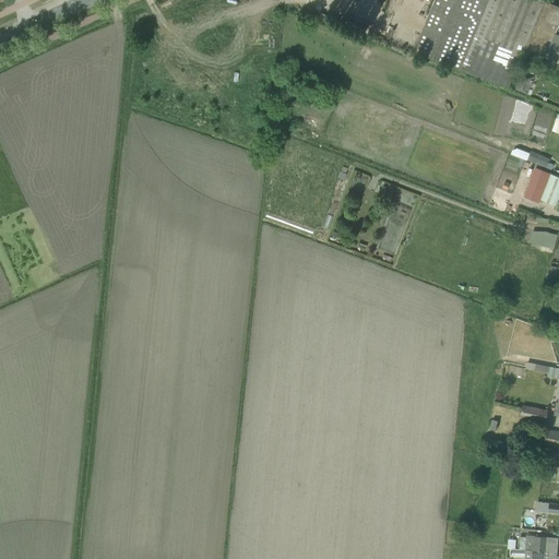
[(433,0),(415,50),(462,69),(489,0),(433,0)]
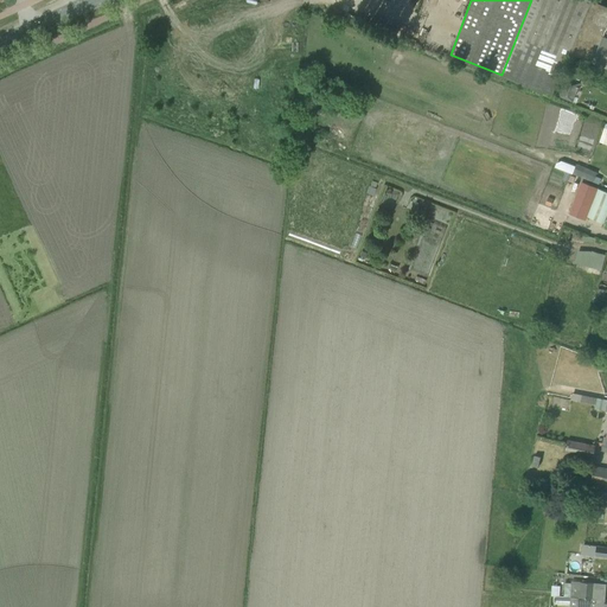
[(531,0),(502,75),(551,94),(569,51),(594,62),(604,37),(606,27),(606,7),(590,1),(590,0),(531,0)]
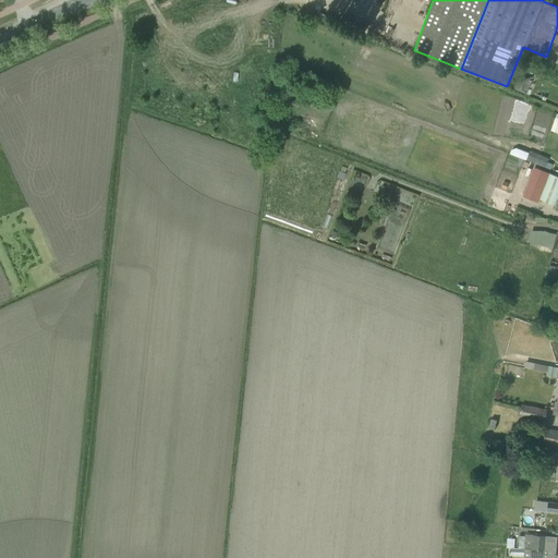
[(557,35),(555,34),(546,57),(557,61),(557,35)]
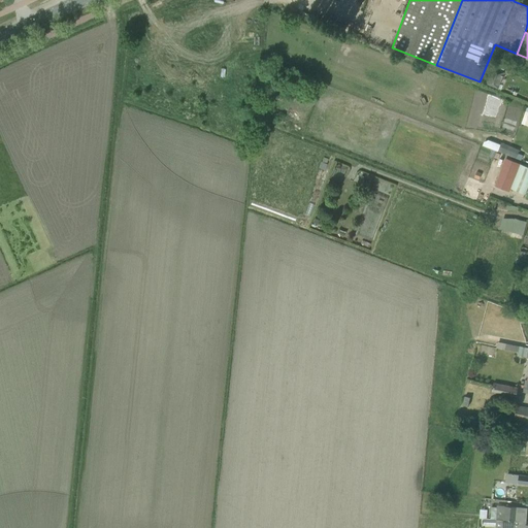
[(493,67),(486,84),(498,89),(504,72),(493,67)]
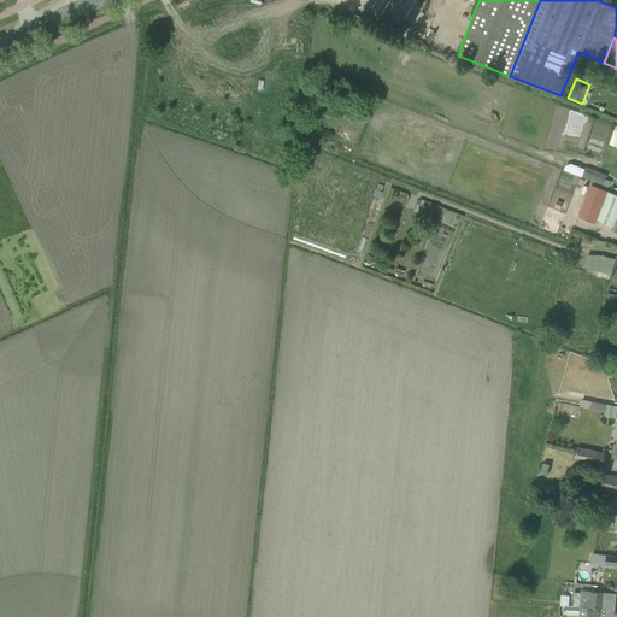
[(593,170),(585,166),(581,176),(588,178),(593,170)]
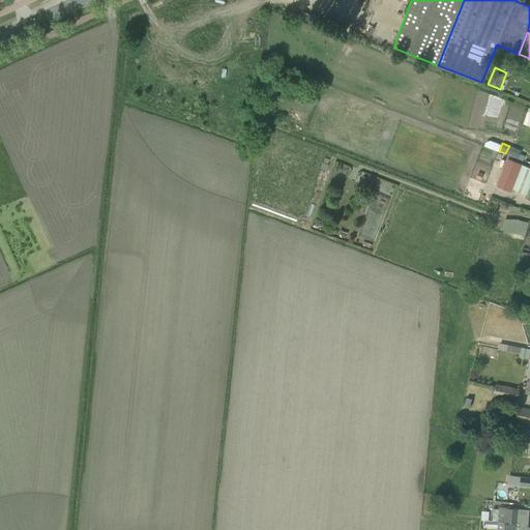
[(529,168),(507,159),(498,187),(511,193),(512,189),(527,196),(529,187),(529,168)]
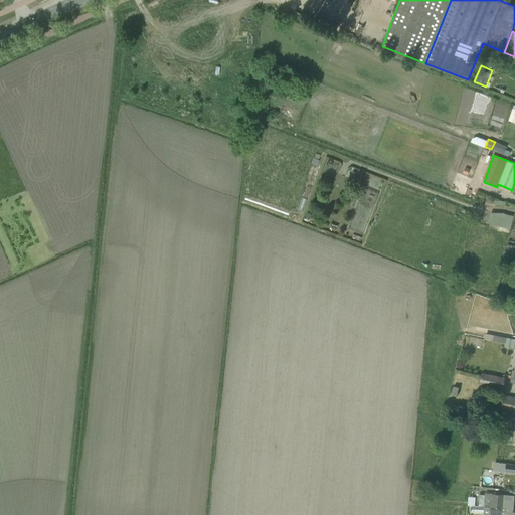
[(313,158),(311,164),(317,166),(319,160),(313,158)]
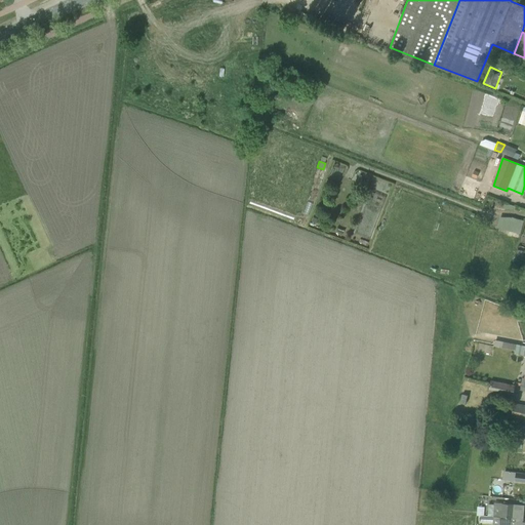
[(514,354),(524,355),(524,345),(502,341),(501,348),(515,350),(514,354)]
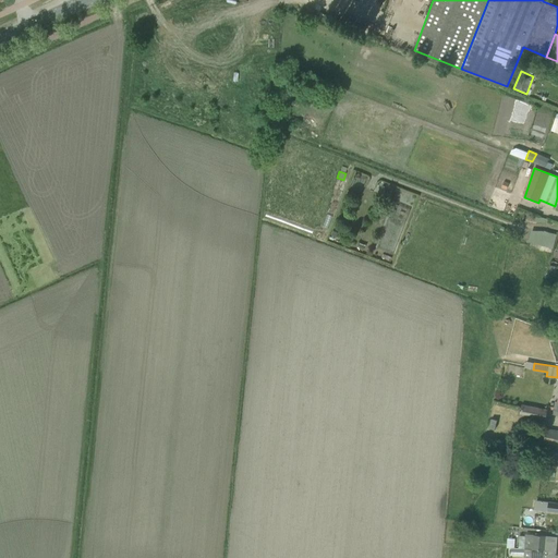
[(519,415),(545,421),(547,410),(521,404),(519,415)]
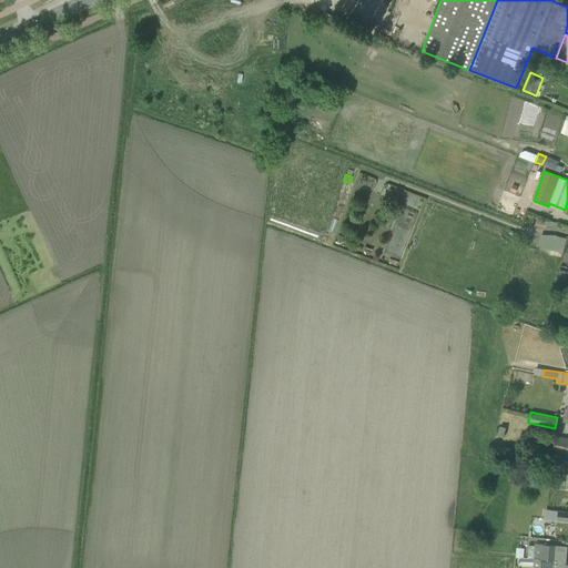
[(567,438),(556,436),(553,450),(556,452),(556,455),(561,456),(561,454),(566,455),(565,464),(567,464),(567,438)]
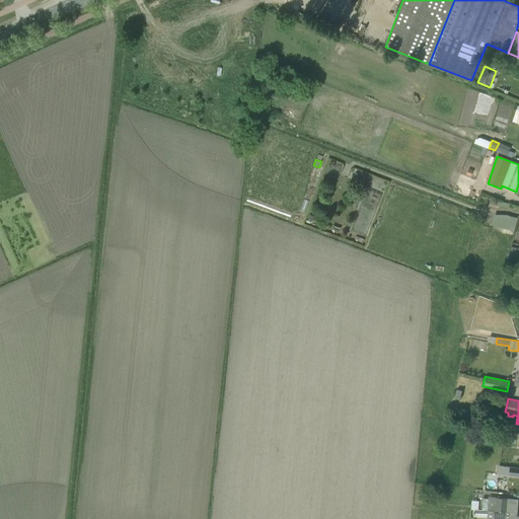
[(504,418),(502,431),(510,433),(512,419),(504,418)]
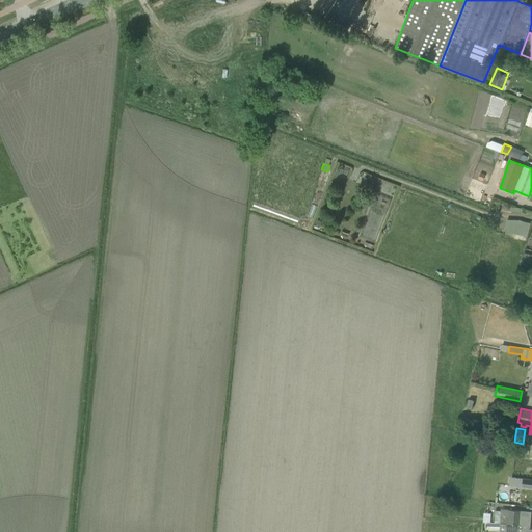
[(480,436),(479,445),(498,448),(499,441),(480,436)]
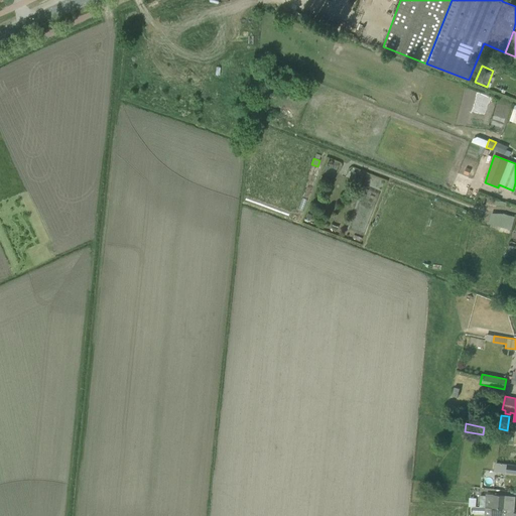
[(506,473),(515,474),(515,464),(507,464),(506,473)]
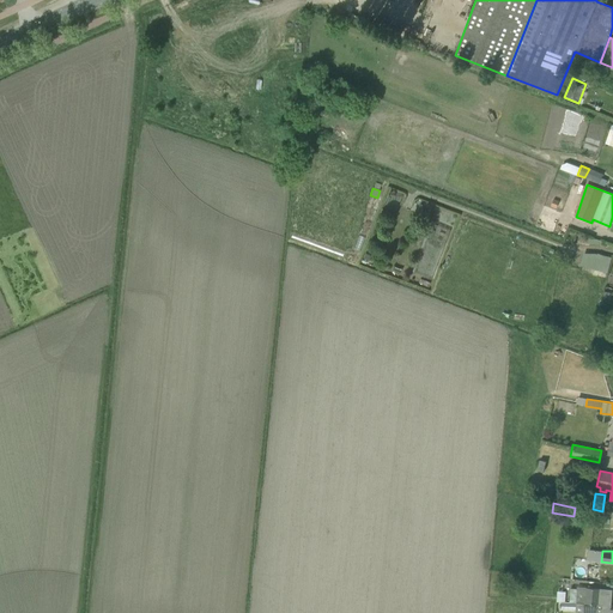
[(605,604),(606,590),(601,589),(587,588),(577,587),(577,589),(570,588),(569,602),(600,605),(600,604),(605,604)]
